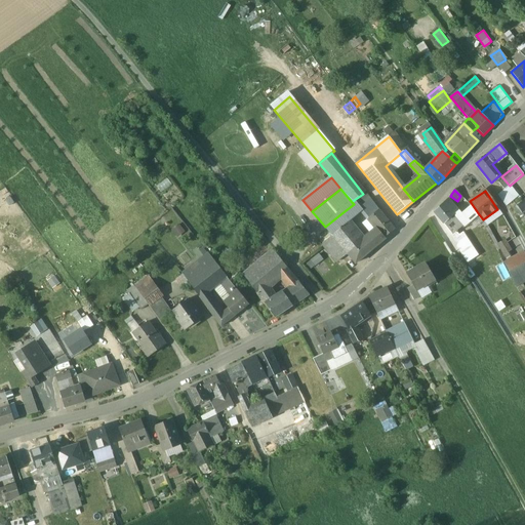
[(363,194),(354,200),(360,207),(370,199),(365,192),(363,194)]
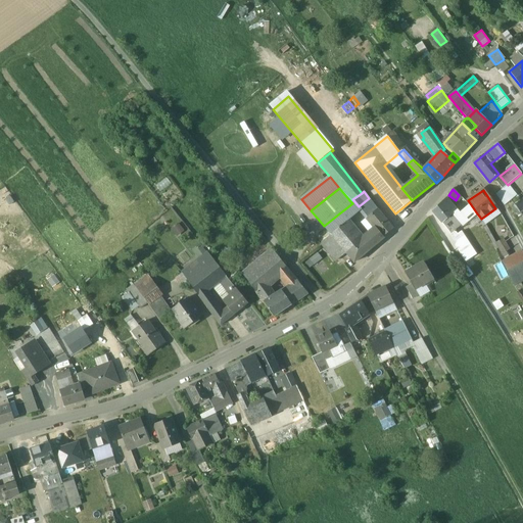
[(456,200),(448,195),(446,199),(452,205),(456,200)]
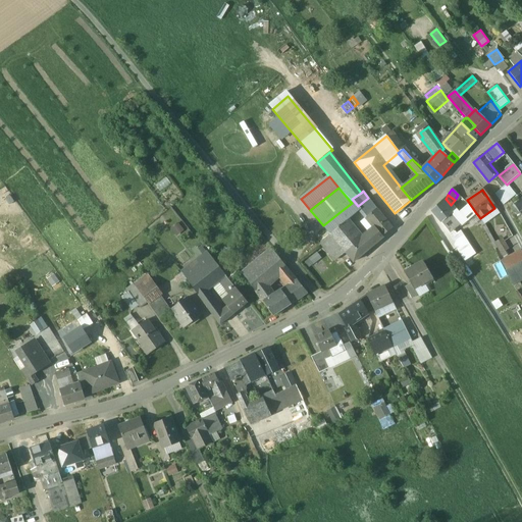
[(377,208),(368,198),(358,206),(366,217),(377,208)]
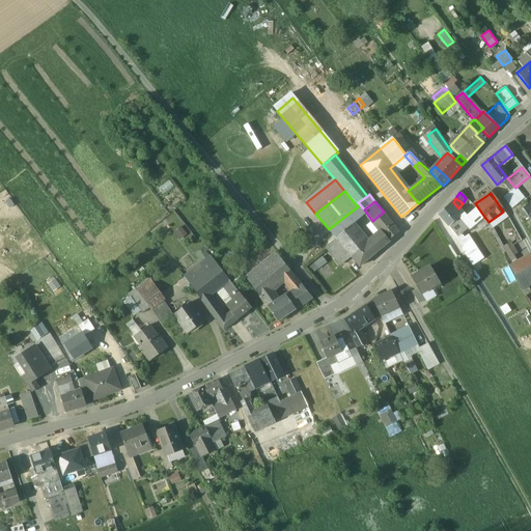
[(530,201),(520,210),(526,219),(529,217),(530,220),(530,201)]
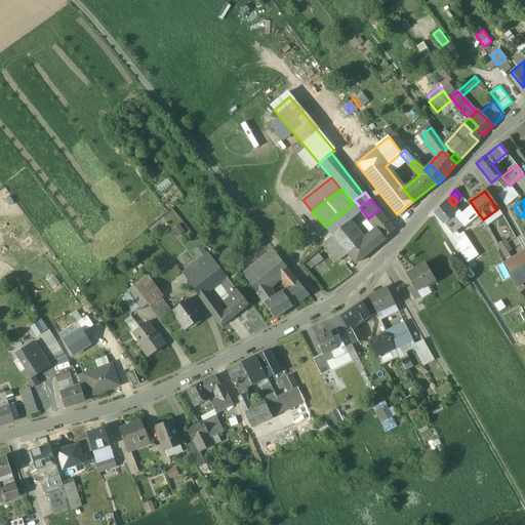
[(448,200),(434,212),(453,235),(456,233),(479,214),(472,206),(460,215),(453,206),(448,200)]
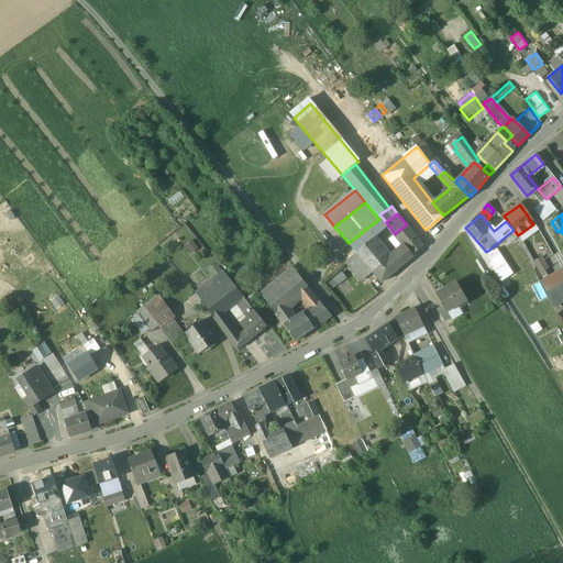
[(422,245),(407,224),(395,234),(403,244),(394,252),(404,264),(412,255),(410,253),(422,245)]
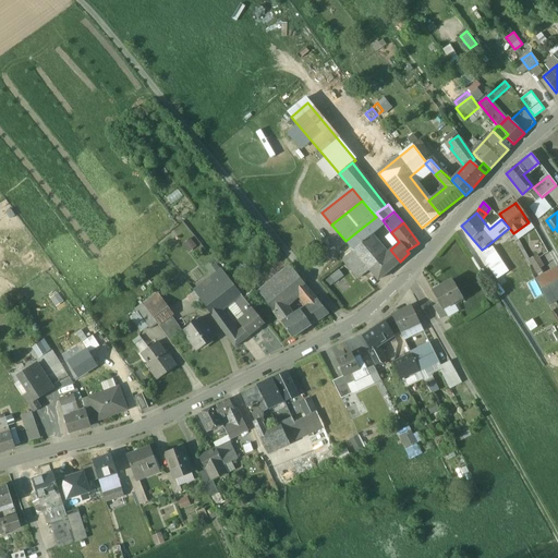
[(385,255),(362,228),(346,241),(377,280),(395,266),(385,255)]
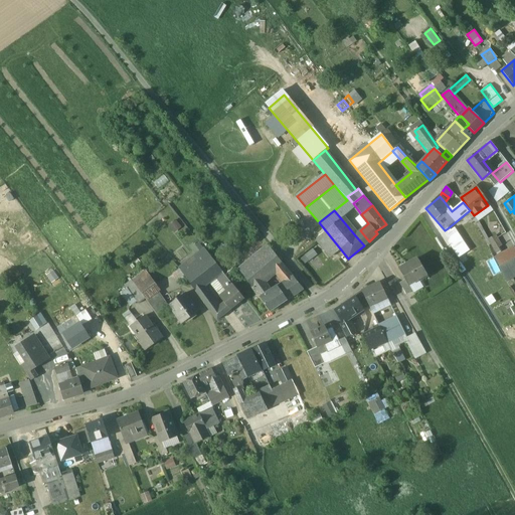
[(169,224),(174,232),(182,227),(177,219),(169,224)]
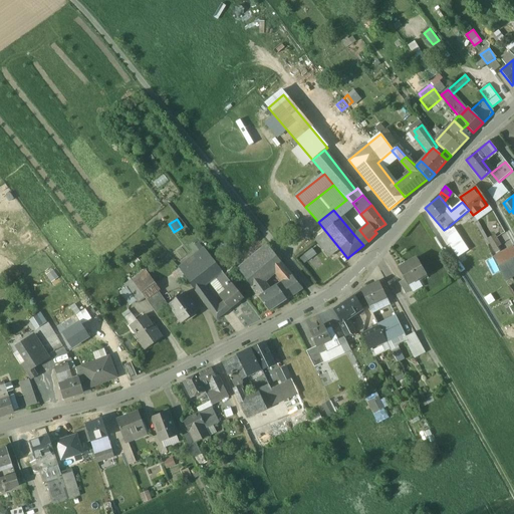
[(448,243),(457,258),(468,251),(454,228),(449,230),(447,228),(444,230),(448,243)]
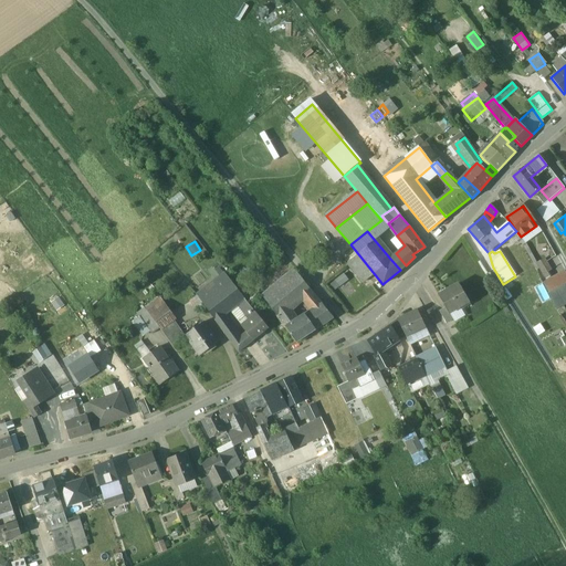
[(406,265),(396,253),(390,259),(400,270),(406,265)]
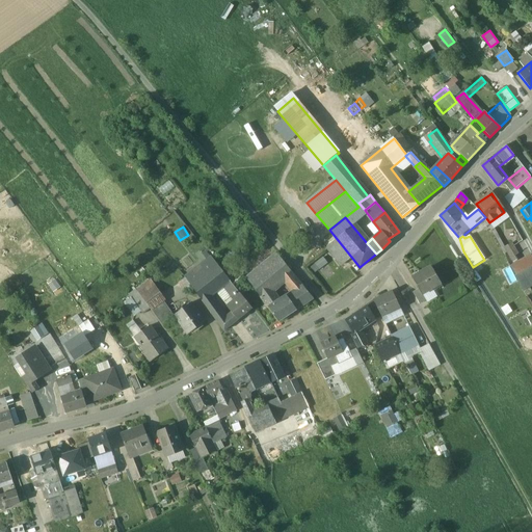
[(353,259),(339,242),(329,249),(344,266),(353,259)]
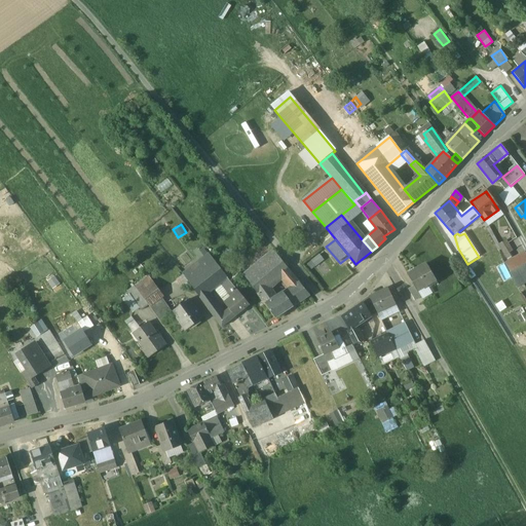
[(509,243),(502,247),(508,256),(514,253),(509,243)]
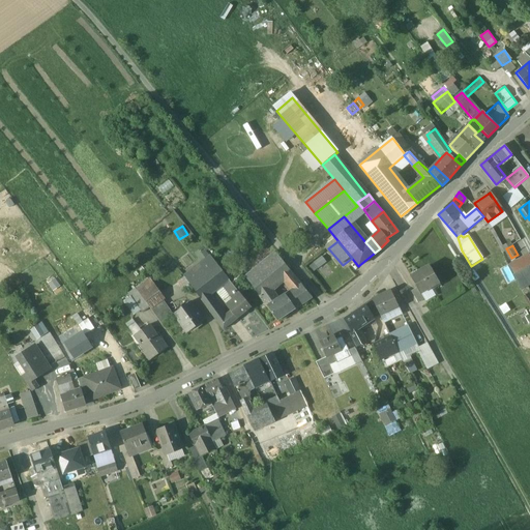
[(210,256),(184,276),(202,300),(208,295),(221,286),(229,280),(210,256)]
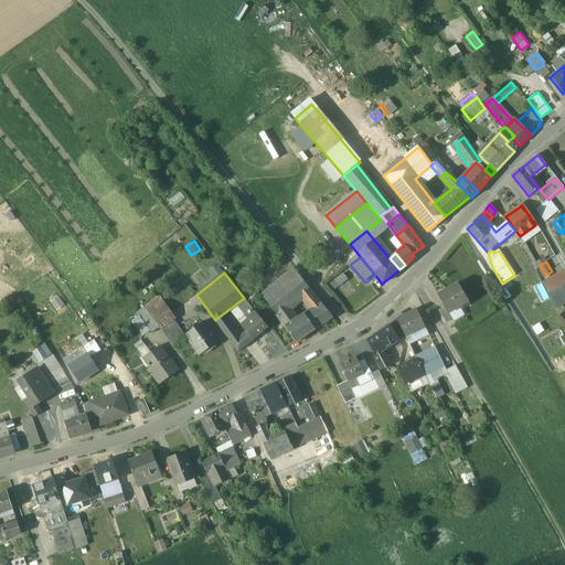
[(331,280),(334,288),(349,279),(344,273),(331,280)]
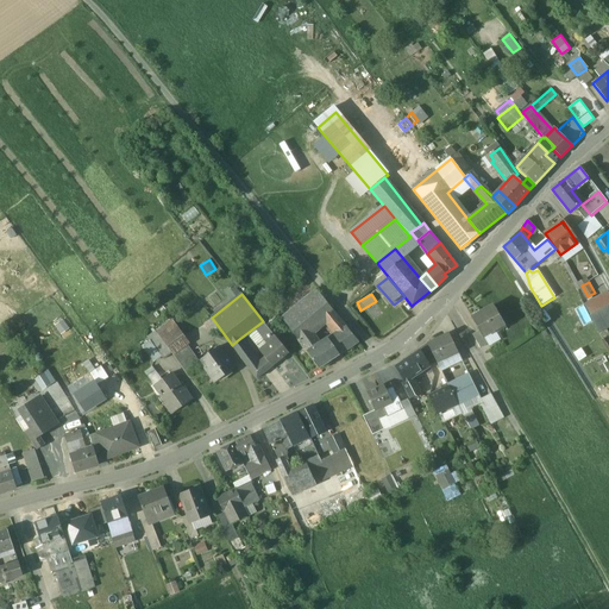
[(322,297),(288,326),(297,339),(309,330),(322,319),(333,311),(322,297)]
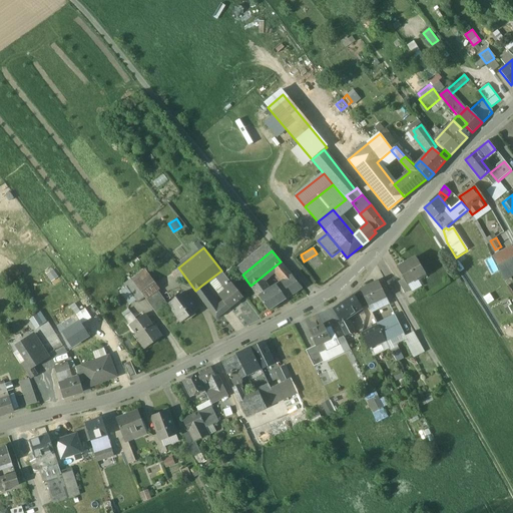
[(415,258),(397,268),(404,280),(407,285),(425,275),(415,258)]
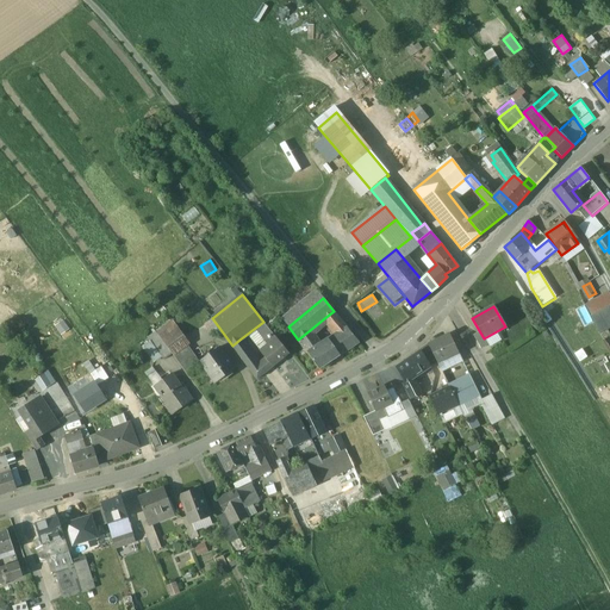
[(609,306),(592,317),(603,335),(609,330),(609,306)]
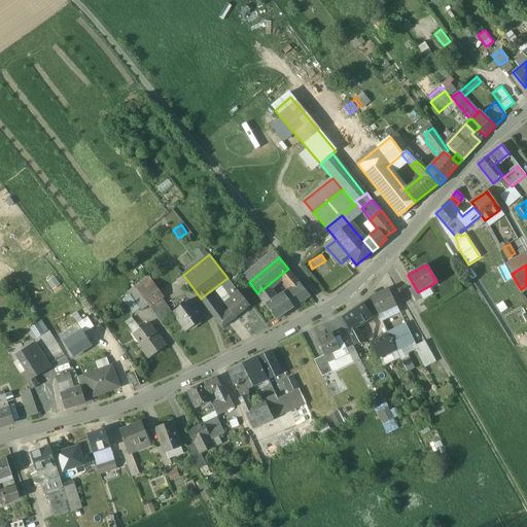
[(300,283),(288,269),(279,276),(289,289),(300,283)]
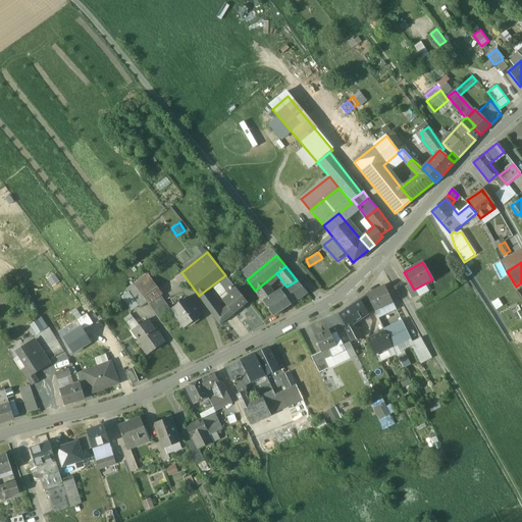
[(237,290),(225,275),(217,281),(229,296),(237,290)]
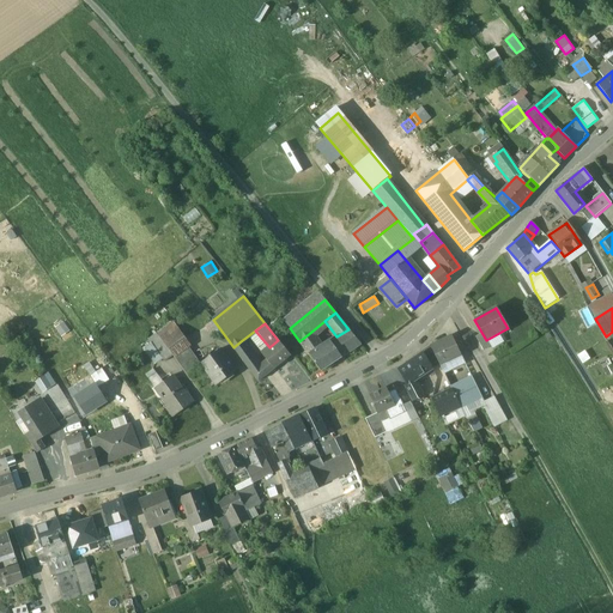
[(360,345),(349,329),(337,337),(331,341),(341,357),(360,345)]
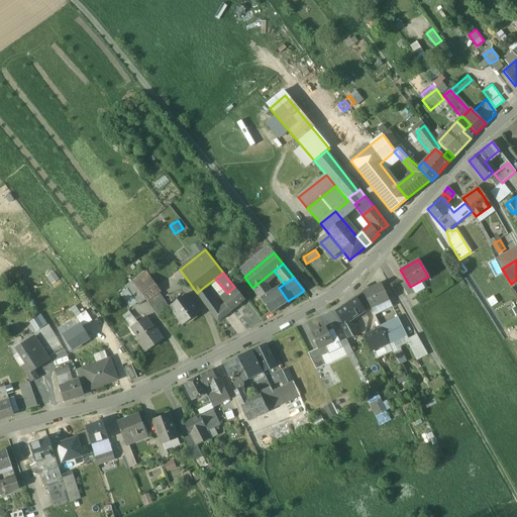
[(263,280),(252,288),(261,299),(273,292),(268,286),(267,287),(263,280)]
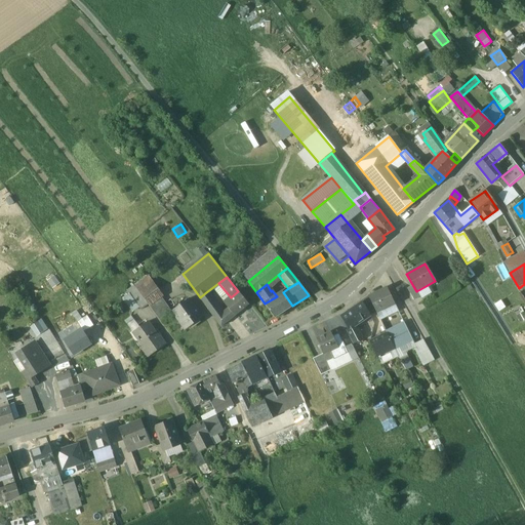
[(413,286),(407,289),(413,300),(419,296),(416,291),(413,286)]
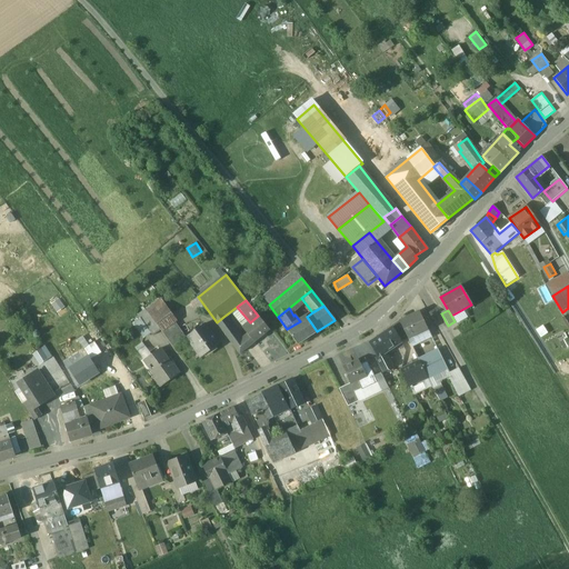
[(419,312),(400,321),(409,339),(412,338),(428,330),(419,312)]
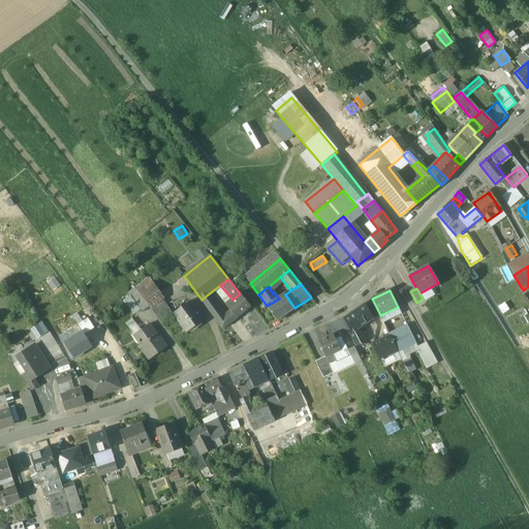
[(149,307),(139,293),(132,300),(142,312),(149,307)]
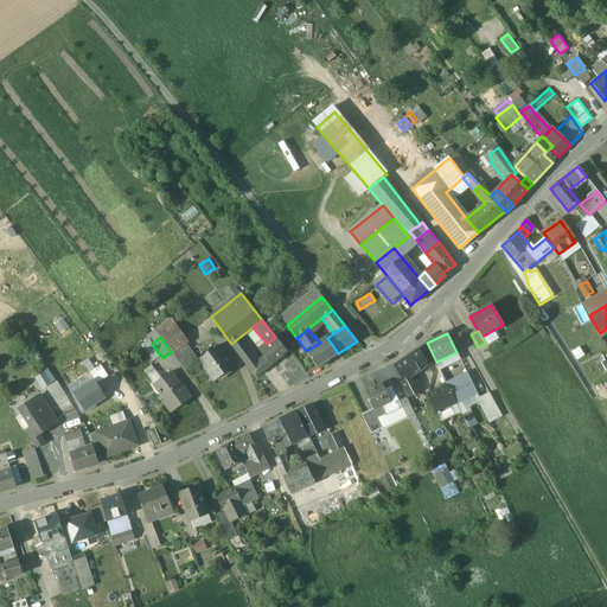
[(267,344),(259,350),(270,365),(287,351),(275,337),(267,344)]
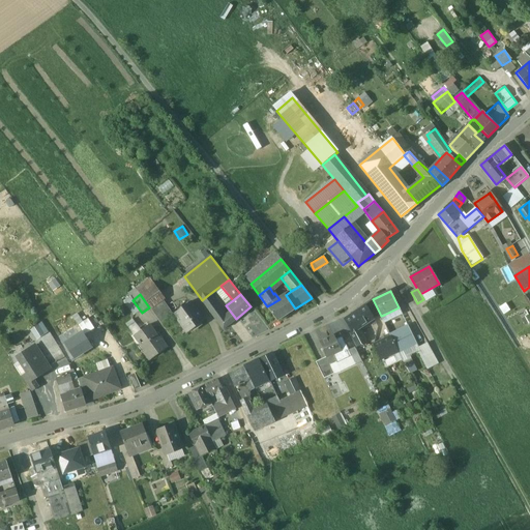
[(230,324),(208,295),(202,300),(223,329),(230,324)]
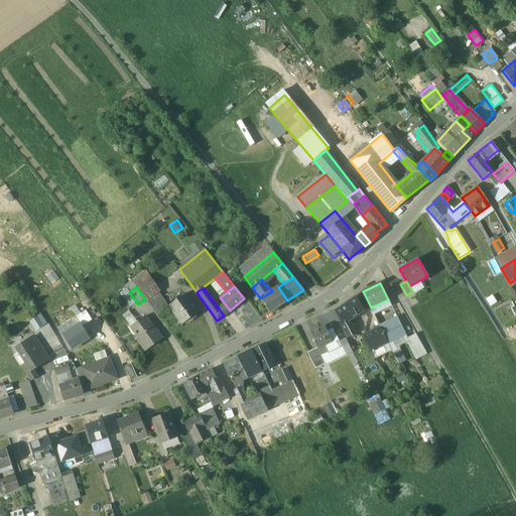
[(287,300),(278,287),(272,291),(260,298),(270,312),(287,300)]
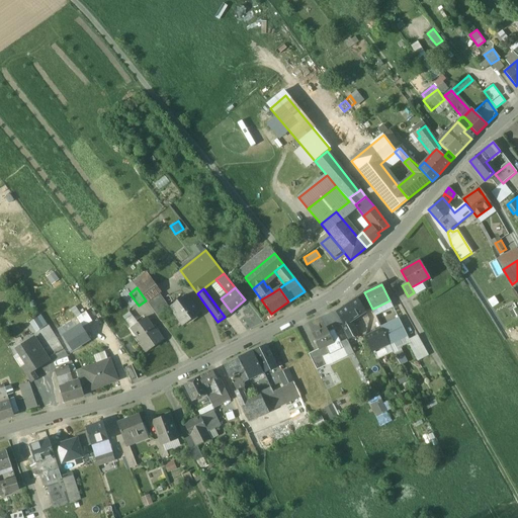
[(169,308),(159,293),(148,303),(157,316),(169,308)]
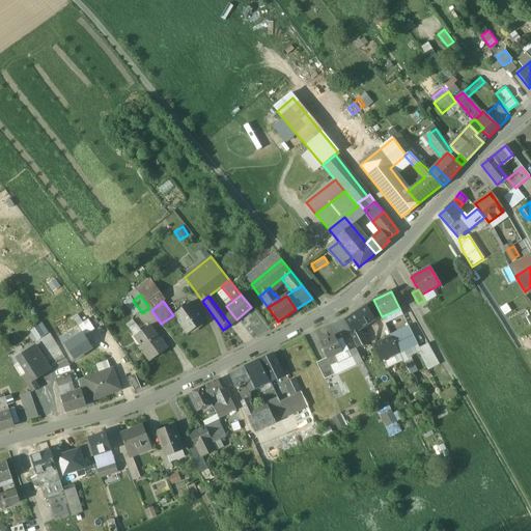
[(191,303),(173,315),(188,334),(204,322),(191,303)]
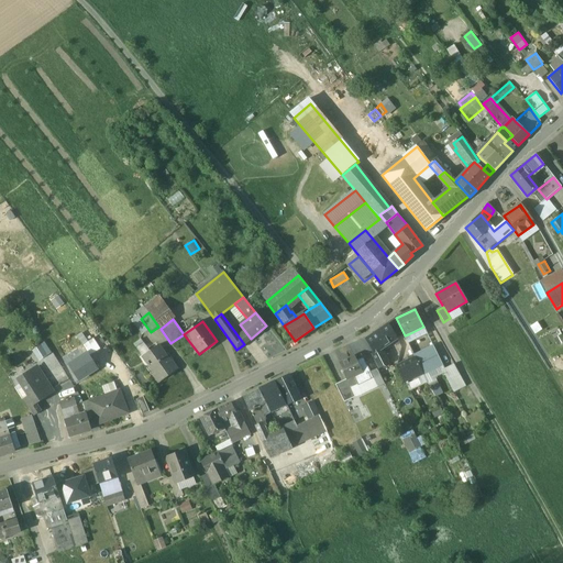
[(388,323),(381,328),(389,343),(397,338),(388,323)]
